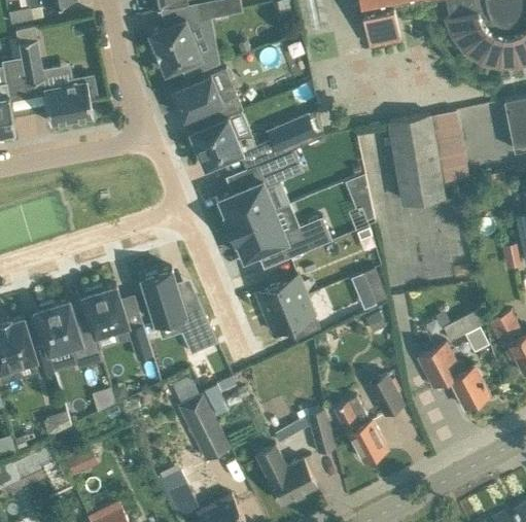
[(28,0),(30,9),(42,6),(44,6),(75,0),(28,0)]
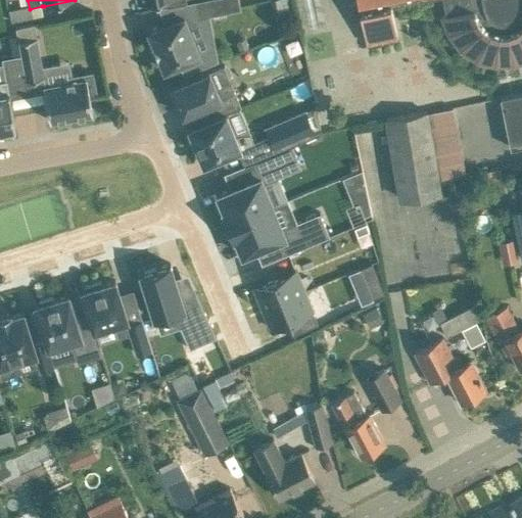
[(136,0),(137,2),(149,0),(162,0),(165,10),(186,6),(185,0),(136,0)]
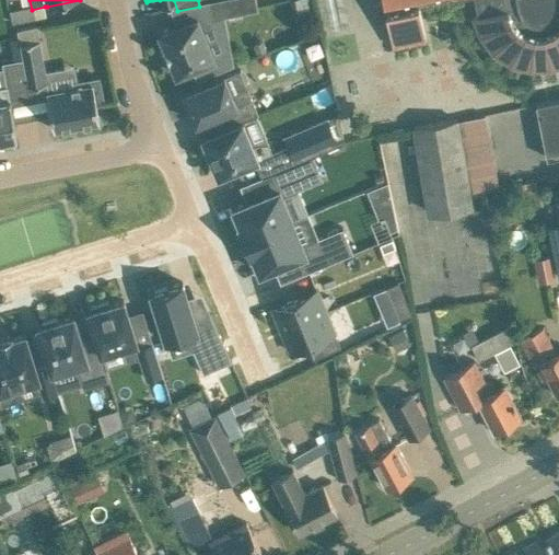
[(212,23),(257,14),(254,0),(230,0),(210,4),(208,4),(212,23)]
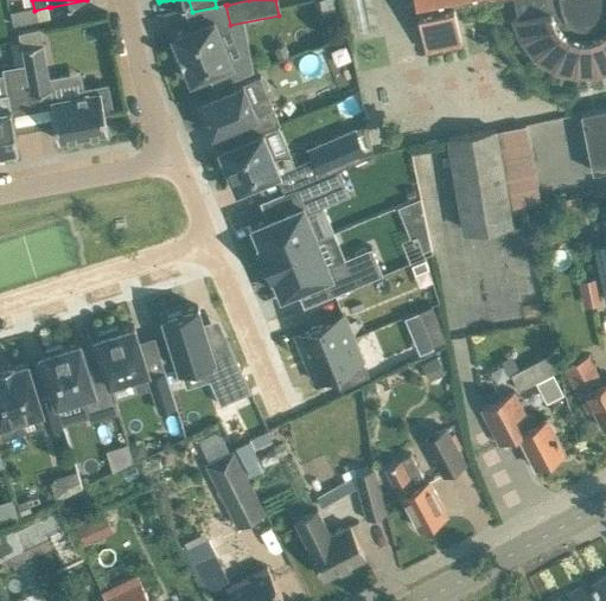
[(605,0),(413,0),(415,6),(418,19),(426,55),(460,48),(453,11),(504,0),(512,0),(517,21),(511,23),(520,44),(534,62),(553,74),(574,81),(597,80),(605,76),(605,0)]
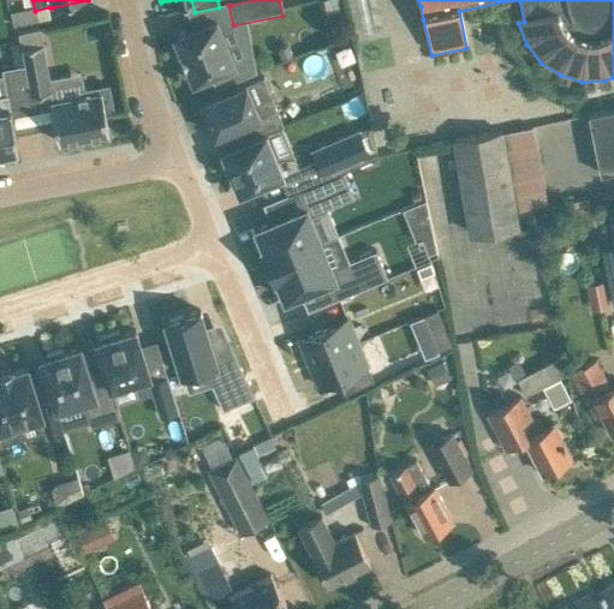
[(192,87),(236,69),(216,23),(173,40),(182,58),(180,58),(183,64),(185,70),(186,70),(192,87)]
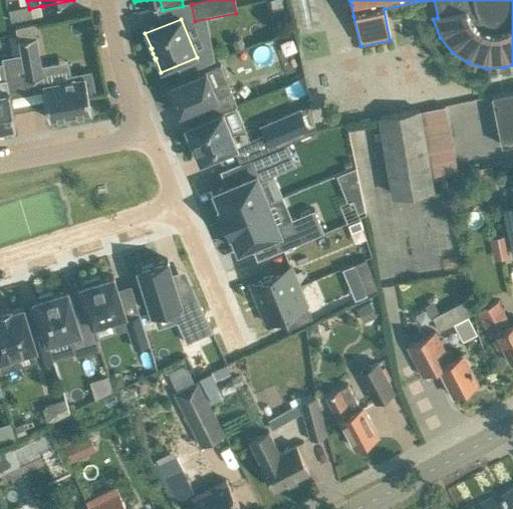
[(20,57),(26,90),(43,87),(41,80),(42,79),(35,42),(32,27),(15,31),(16,37),(18,45),(20,57)]
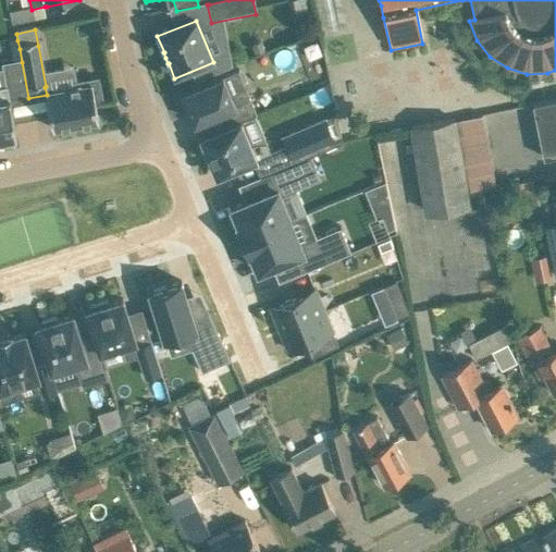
[(1,65),(5,88),(0,89),(0,143),(16,139),(9,102),(28,98),(26,90),(22,62),(1,65)]
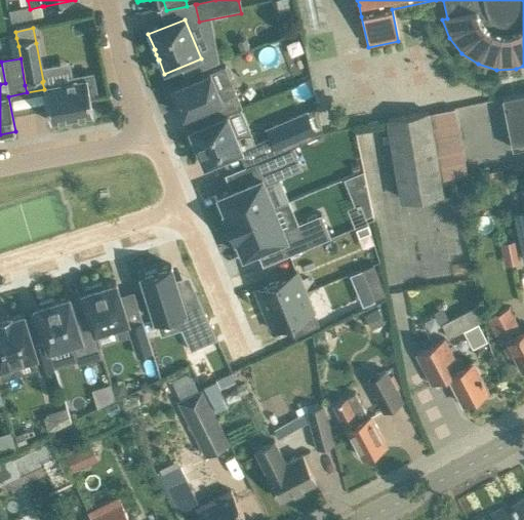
[(96,100),(92,81),(91,75),(68,79),(69,85),(43,90),(49,125),(92,117),(89,101),(96,100)]
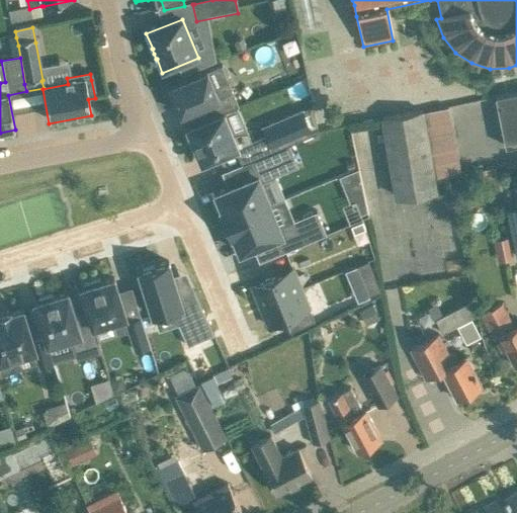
[(213,92),(206,74),(169,90),(181,117),(203,108),(209,121),(224,115),(238,109),(229,86),(213,92)]
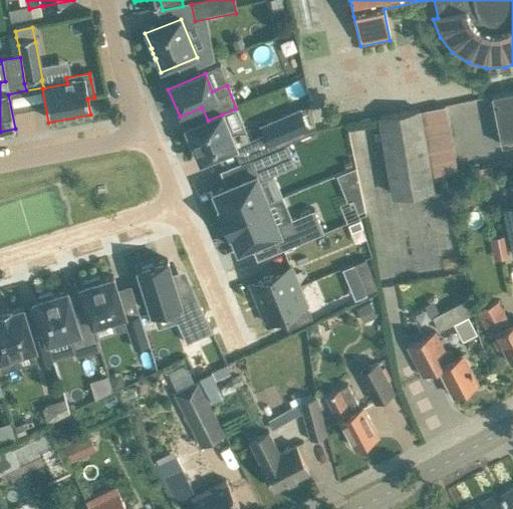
[(274,92),(283,89),(280,81),(271,85),(274,92)]
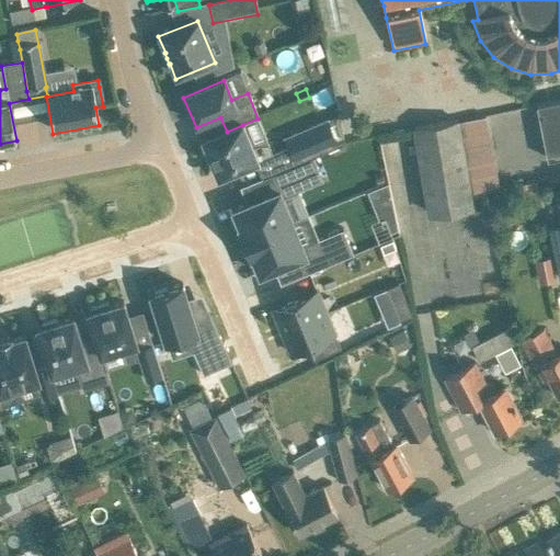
[(559,103),(536,108),(547,162),(559,159),(559,103)]
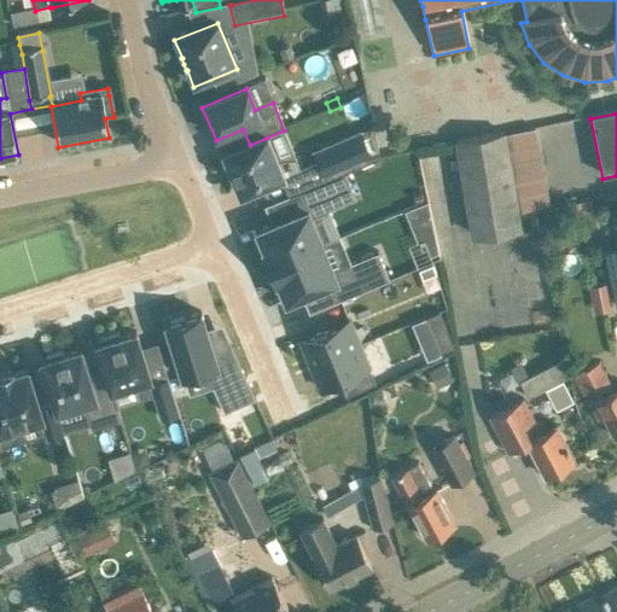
[(504,135),(506,150),(539,145),(536,130),(504,135)]
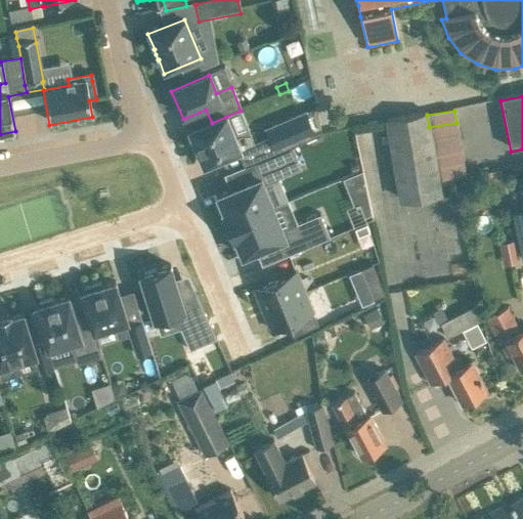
[(429,127),(427,115),(386,122),(400,203),(440,196),(441,203),(456,200),(452,181),(438,184),(438,181),(436,169),(429,127)]
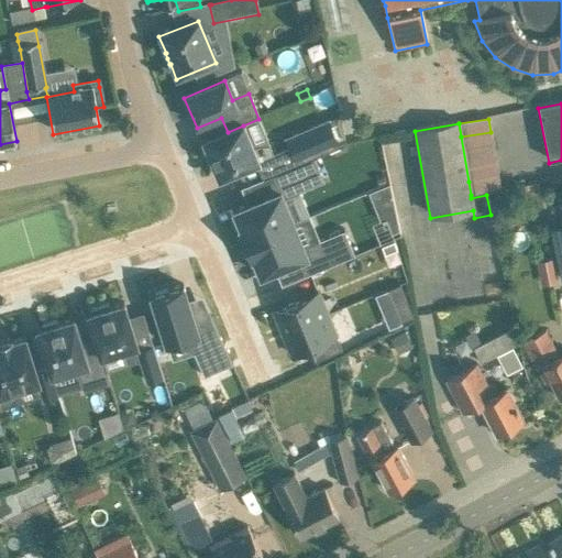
[(295,163),(337,146),(328,124),(286,141),(295,163)]
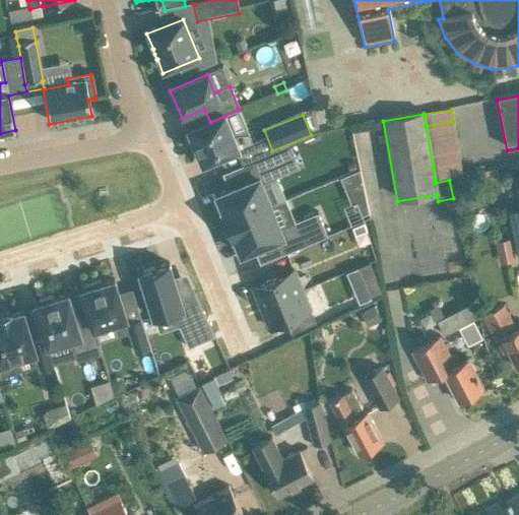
[(224,116),(210,122),(187,131),(201,168),(239,151),(252,146),(248,136),(239,137),(234,139),(224,116)]
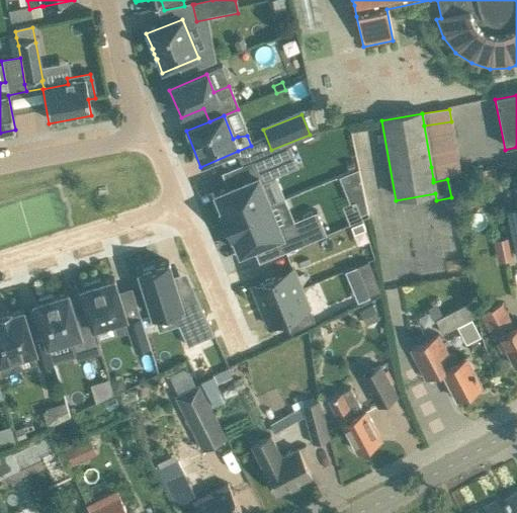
[(256,178),(214,195),(222,212),(220,212),(226,226),(270,207),(260,185),(297,169),(288,148),(250,164),(256,178)]
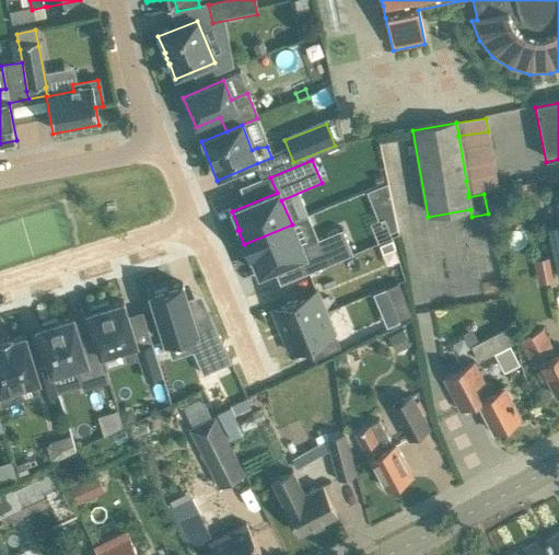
[(498,188),(496,176),(466,181),(468,194),(484,191),(498,188)]
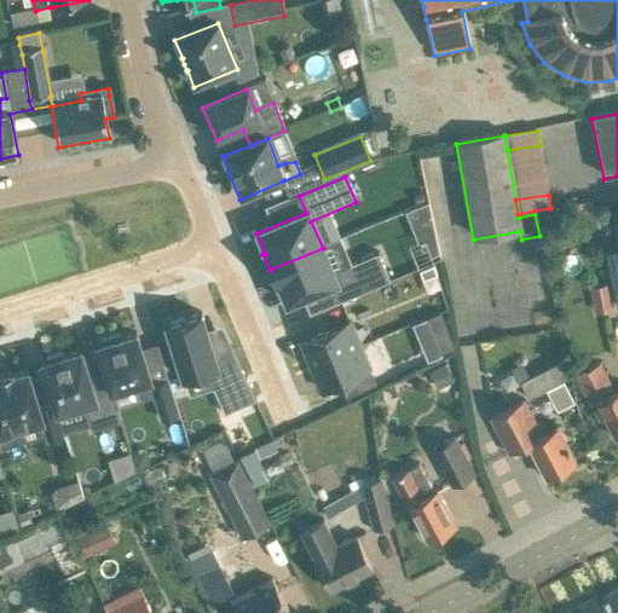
[(423,242),(431,259),(439,255),(428,204),(404,214),(416,246),(423,242)]
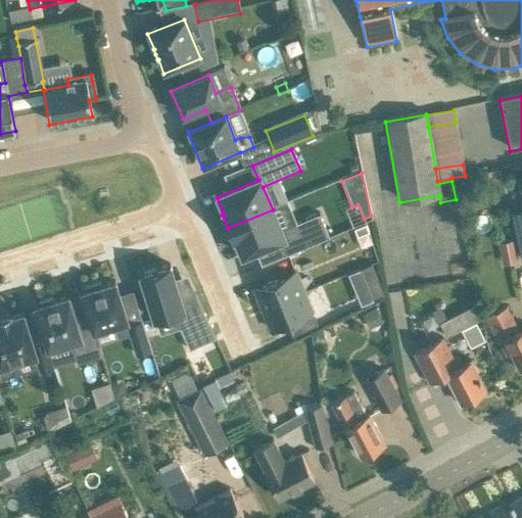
[(521,198),(519,199),(521,212),(521,213),(512,214),(521,263),(521,262),(521,198)]
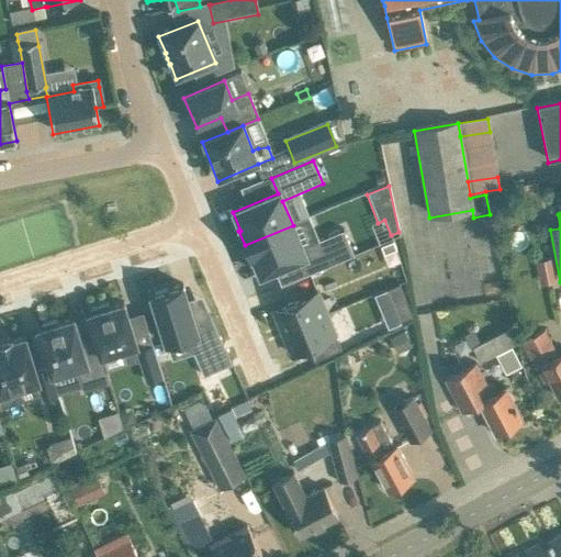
[(293,225),(245,245),(250,260),(253,259),(259,277),(299,262),(305,277),(354,257),(343,232),(302,248),(293,225)]
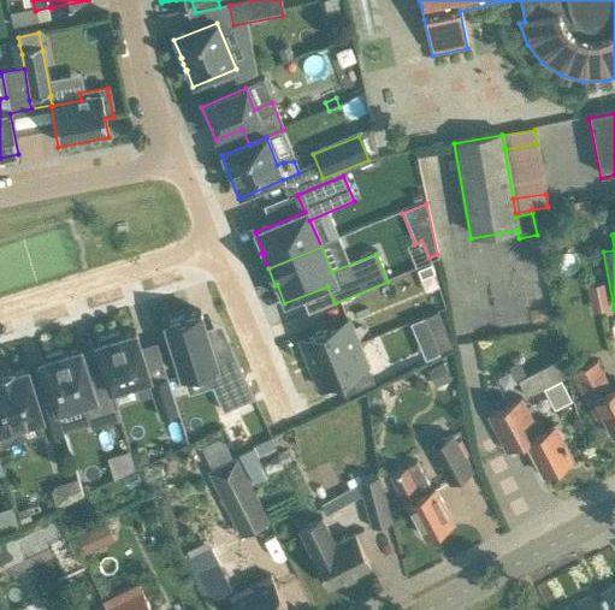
[(430,267),(417,272),(420,282),(433,276),(430,267)]
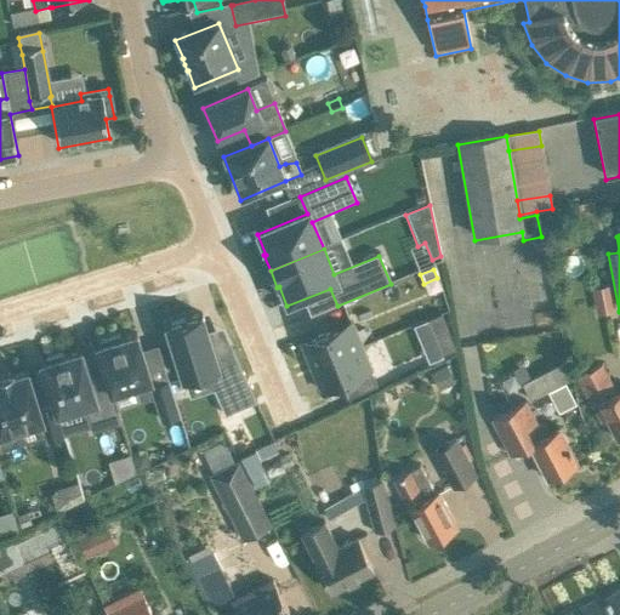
[(591,291),(597,317),(615,312),(609,288),(591,291)]
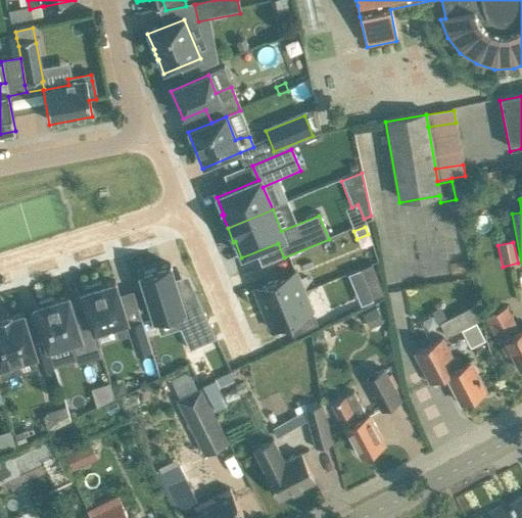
[(154,322),(174,316),(175,320),(189,351),(216,340),(196,296),(182,300),(171,267),(140,276),(154,322)]
